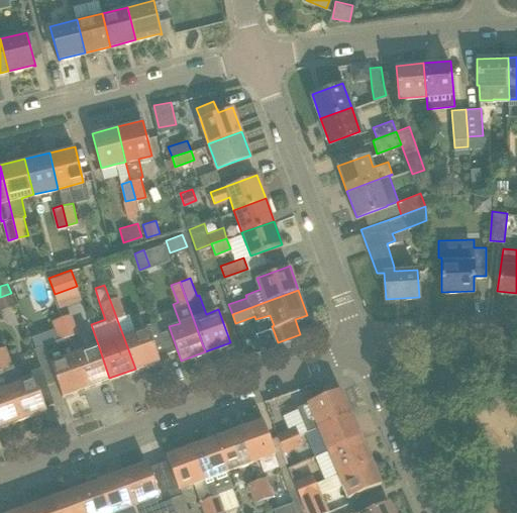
[(116,296),(109,298),(135,369),(160,360),(146,326),(135,330),(128,313),(125,314),(118,295),(116,296)]
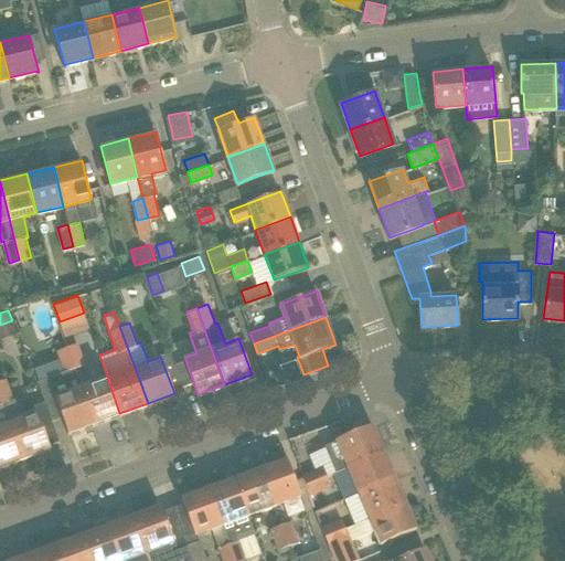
[(67,346),(75,367),(85,362),(78,341),(67,346)]
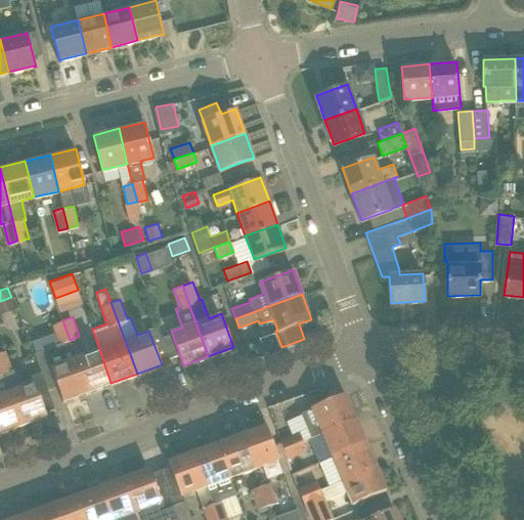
[(62,400),(88,391),(76,357),(70,340),(62,320),(52,323),(60,343),(35,352),(42,371),(40,371),(46,387),(57,384),(62,400)]
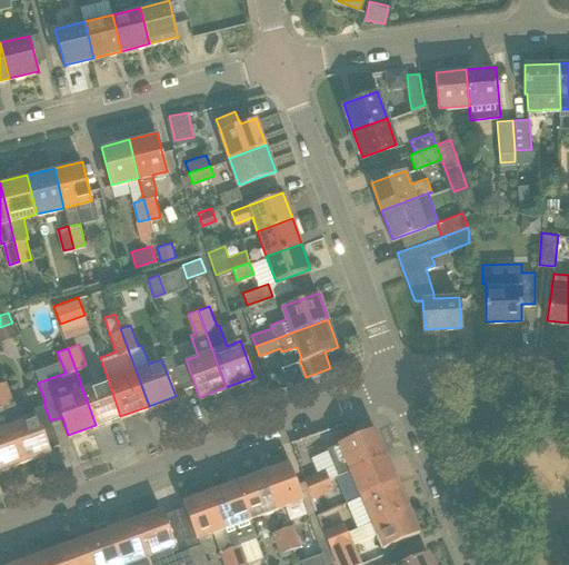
[(7,379),(0,382),(0,396),(23,461),(50,450),(37,414),(25,418),(18,398),(13,399),(7,379)]
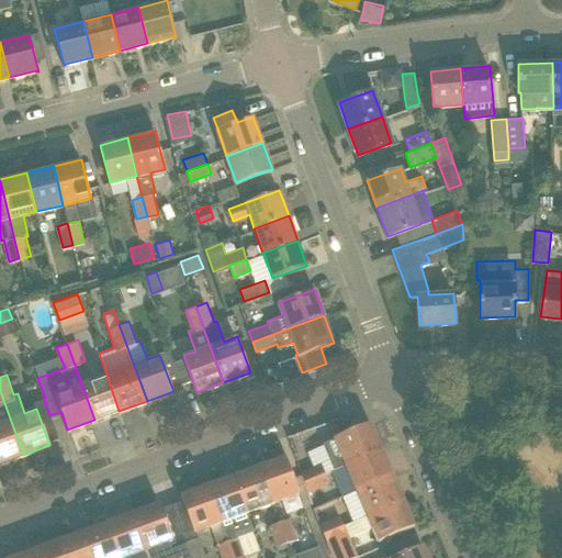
[(107,375),(81,383),(94,420),(119,411),(107,375)]
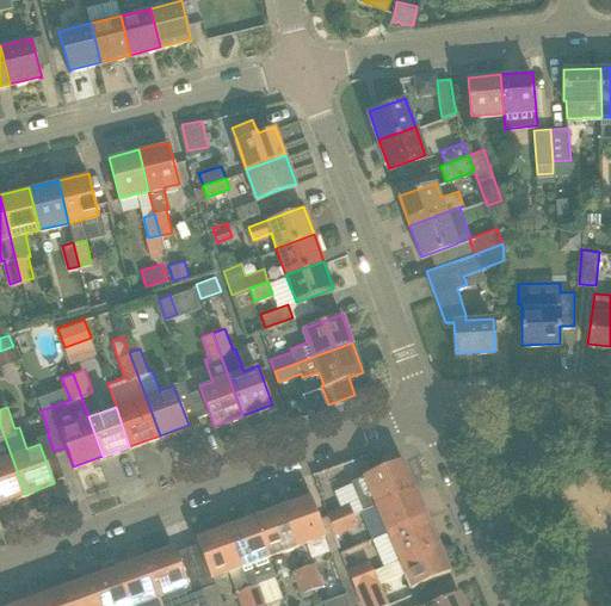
[(0,502),(25,494),(0,425),(0,502)]
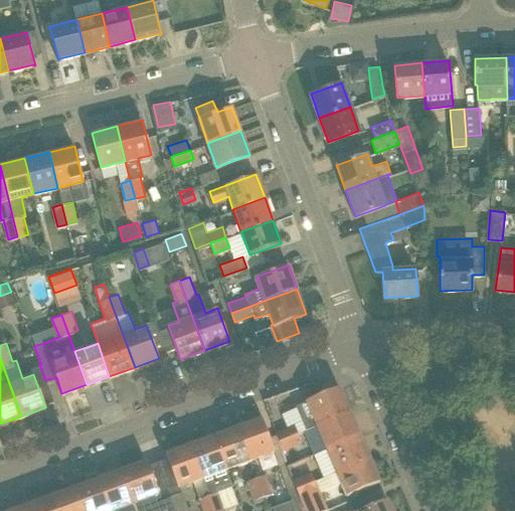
[(316,422),(349,409),(339,385),(306,400),(295,404),(306,430),(317,424),(316,422)]
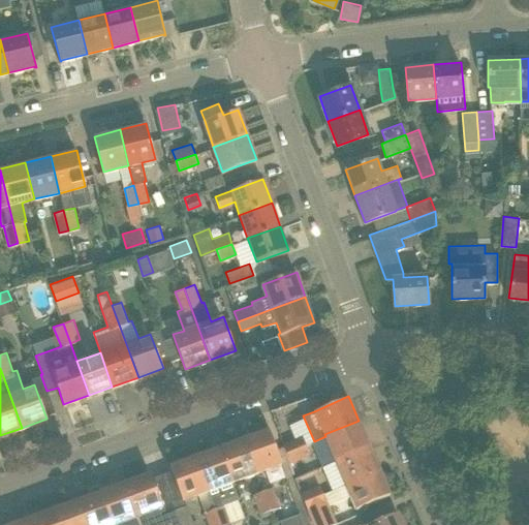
[(336,459),(369,445),(359,421),(324,434),(325,436),(336,459)]
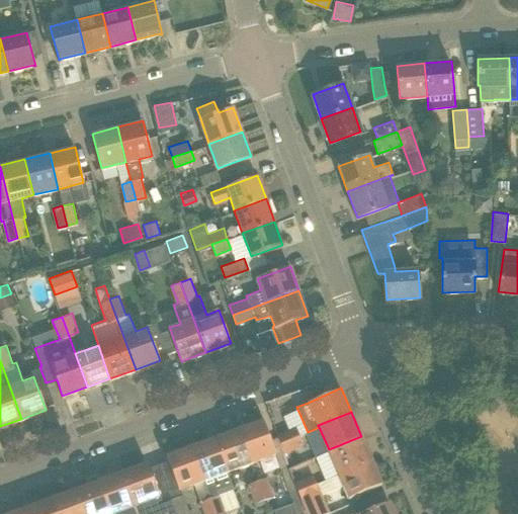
[(238,428),(250,462),(275,453),(263,419),(238,428)]
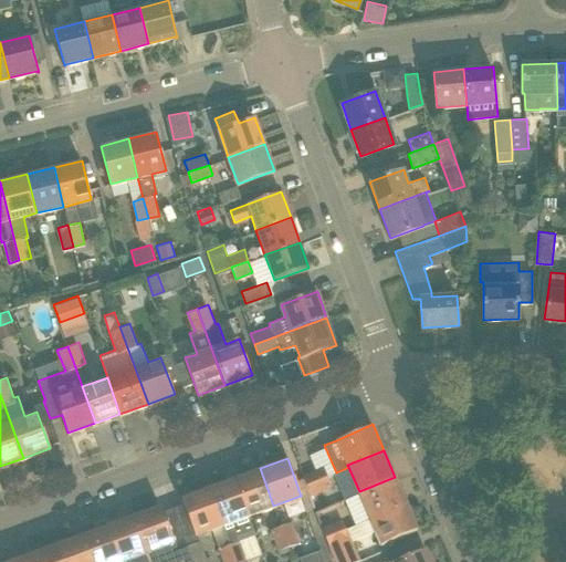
[(322,466),(302,474),(301,474),(305,484),(325,476),(322,466)]
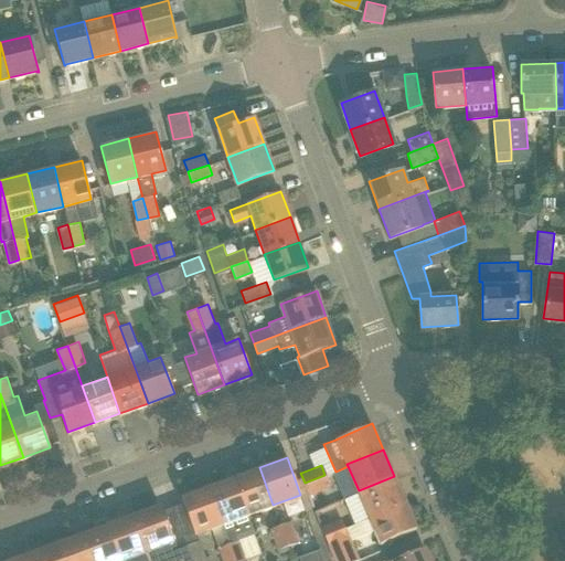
[(234,477),(247,515),(273,505),(259,467),(234,477)]
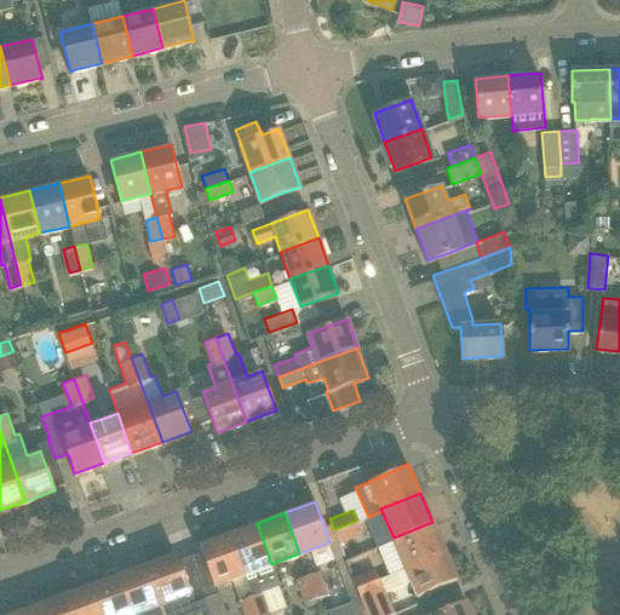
[(356,521),(334,529),(339,540),(361,532),(356,521)]
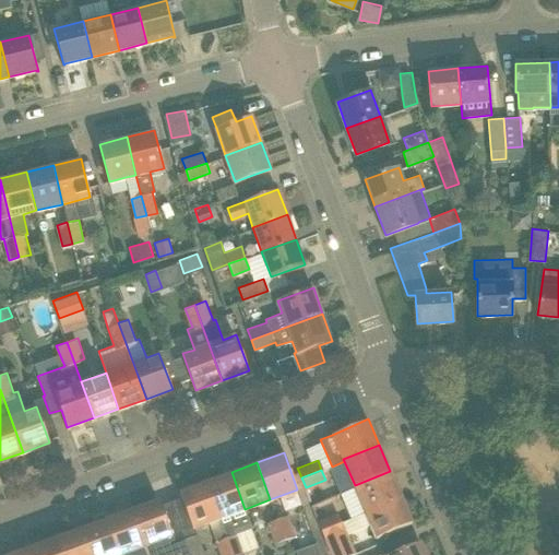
[(366,510),(401,495),(390,471),(355,485),(366,510)]
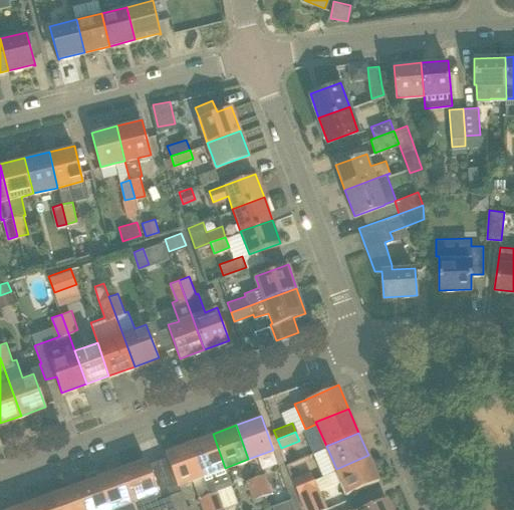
[(213,434),(189,442),(213,509),(219,509),(224,508),(215,485),(230,480),(225,468),(213,434)]
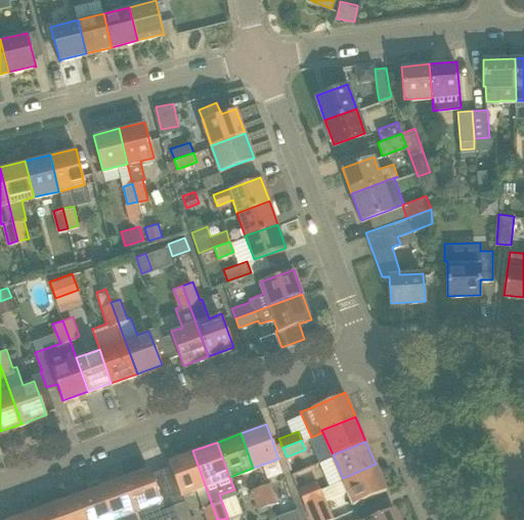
[(217,519),(192,450),(168,460),(181,494),(195,489),(206,519),(217,519)]
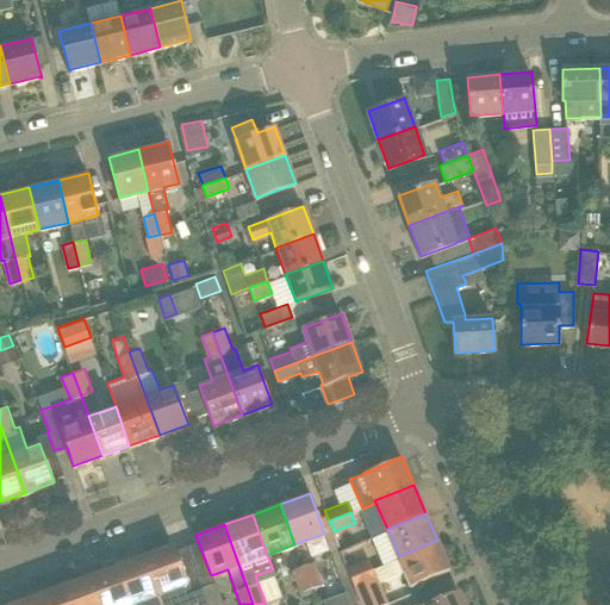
[(437,540),(399,556),(405,569),(412,585),(449,568),(437,540)]
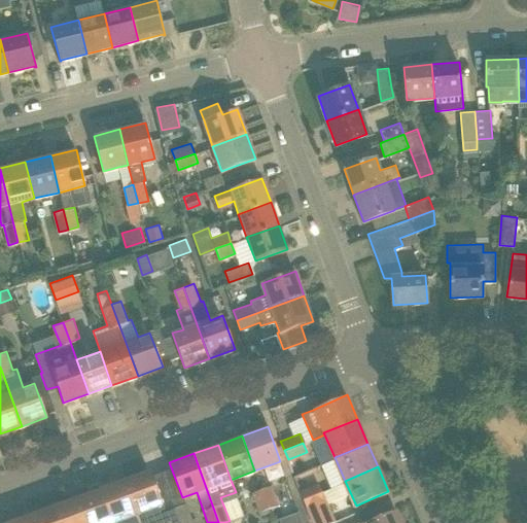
[(125,479),(137,514),(162,504),(149,469),(125,479)]
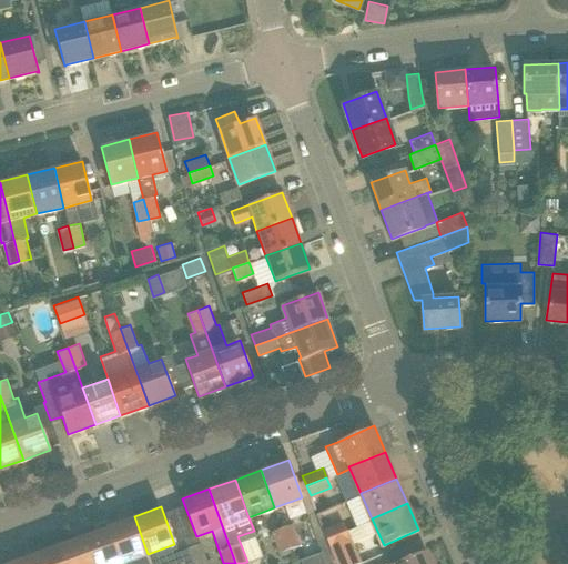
[(148,554),(134,516),(108,526),(121,563),(148,554)]
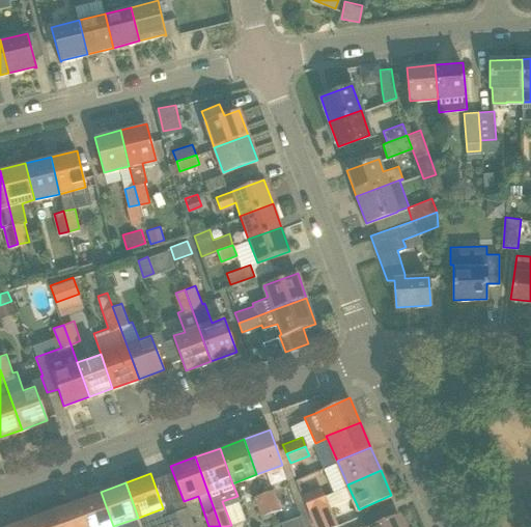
[(305,502),(324,494),(320,486),(301,493),(305,502)]
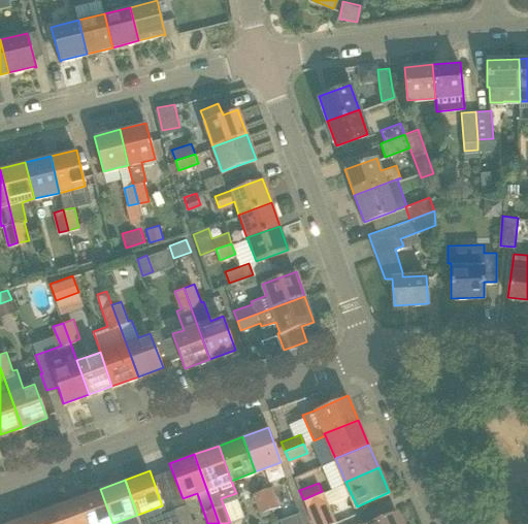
[(272,485),(262,489),(268,508),(279,504),(272,485)]
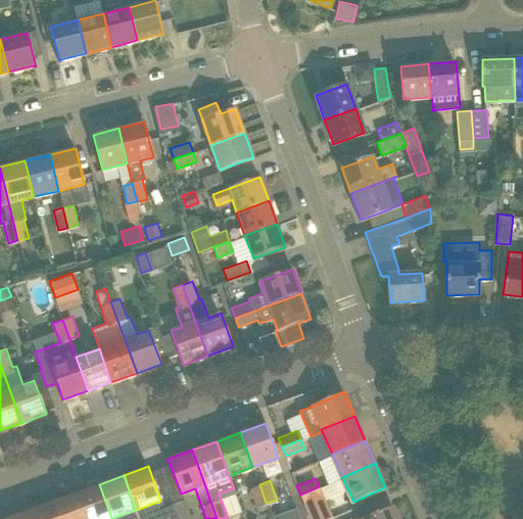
[(75,493),(84,518),(110,518),(111,518),(99,484),(75,493)]
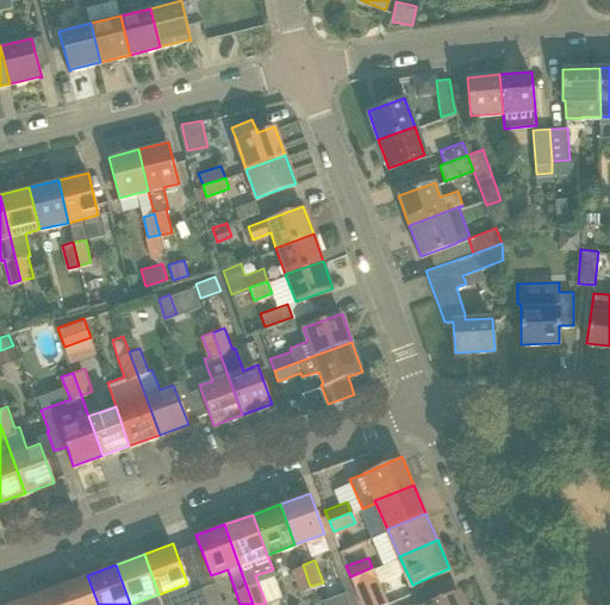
[(299,591),(310,586),(303,565),(292,569),(299,591)]
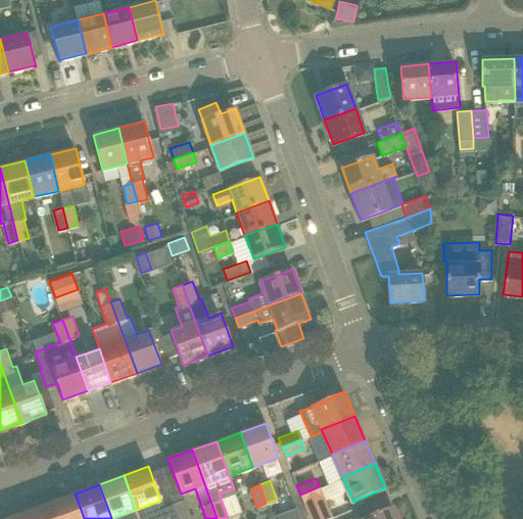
[(320,486),(319,486),(300,494),(310,518),(323,518),(332,516),(325,499),(320,486)]
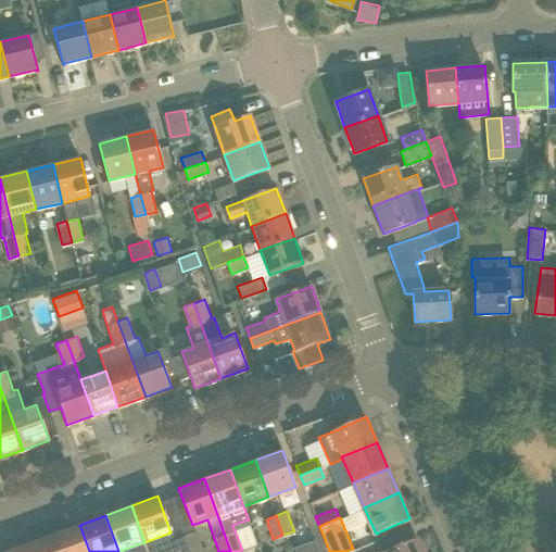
[(60,551),(89,551),(79,525),(54,534),(60,551)]
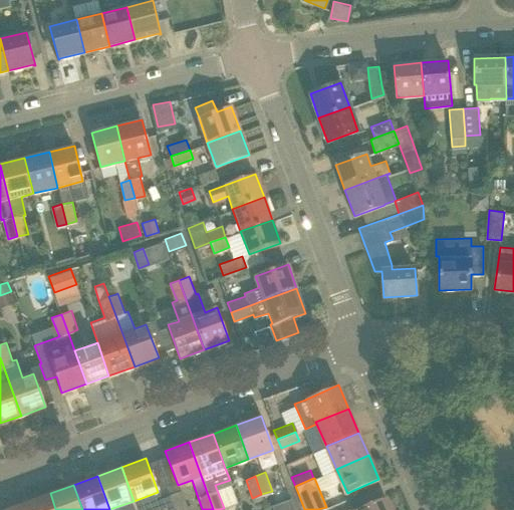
[(189,509),(182,489),(170,493),(175,509),(189,509)]
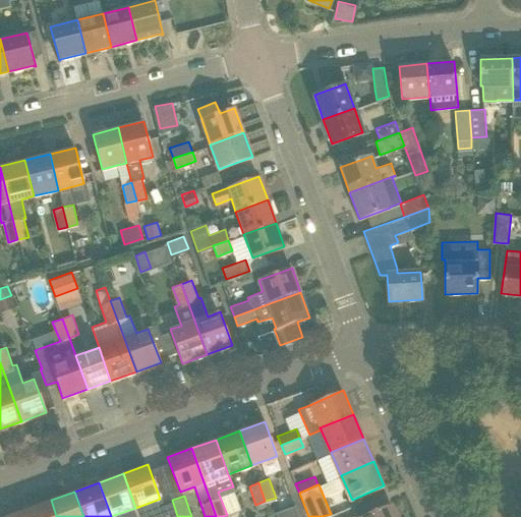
[(26,509),(29,516),(56,516),(51,500),(26,509)]
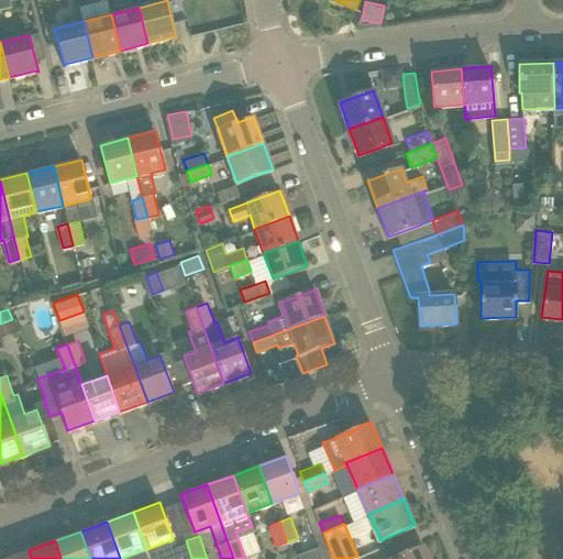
[(191,558),(186,540),(173,545),(177,558),(191,558)]
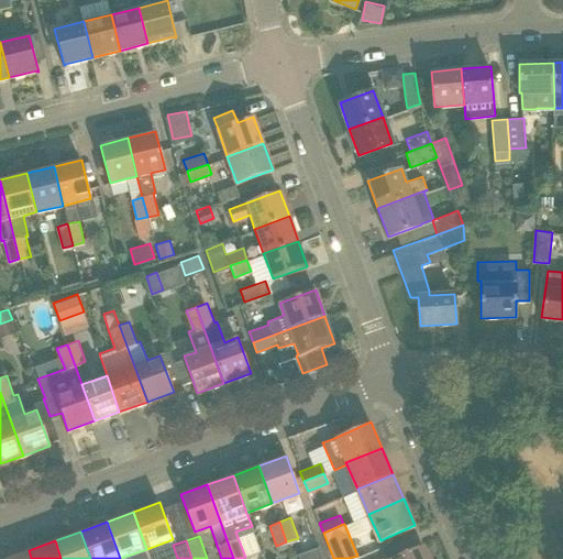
[(297,552),(299,558),(323,558),(318,544),(297,552)]
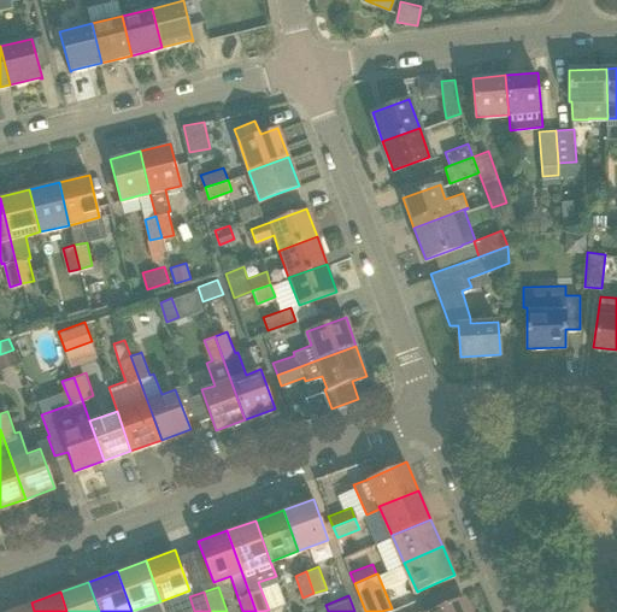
[(469,611),(463,596),(427,611),(469,611)]
